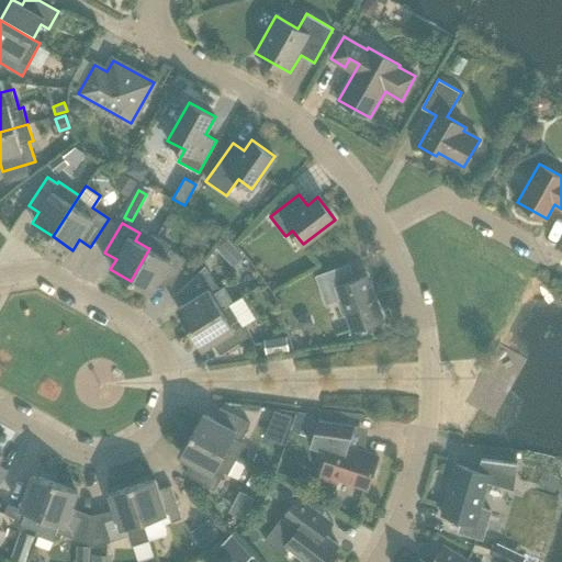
[(149,248),(131,281),(153,293),(158,283),(170,289),(187,259),(170,250),(171,247),(154,237),(148,248),(149,248)]
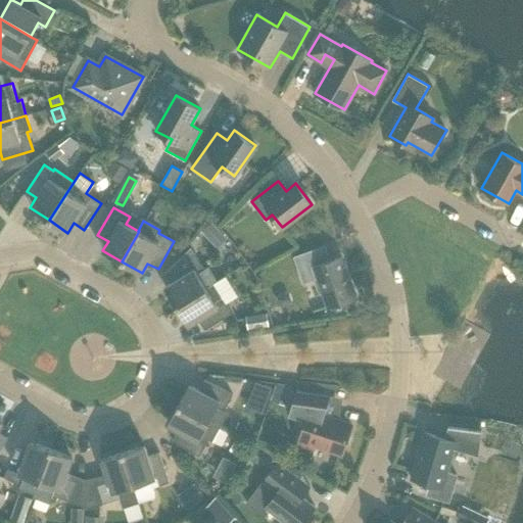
[(329,307),(355,298),(341,256),(330,260),(325,246),(294,257),(303,282),(319,277),(329,307)]
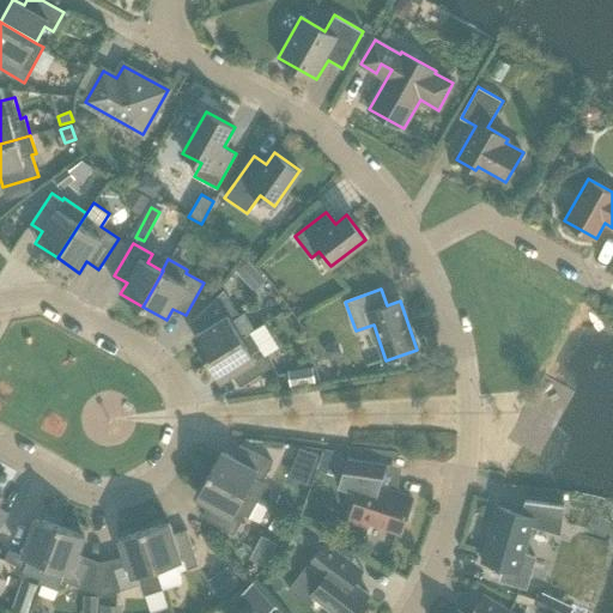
[(193,337),(207,359),(242,338),(232,322),(241,317),(224,291),(192,322),(199,333),(193,337)]
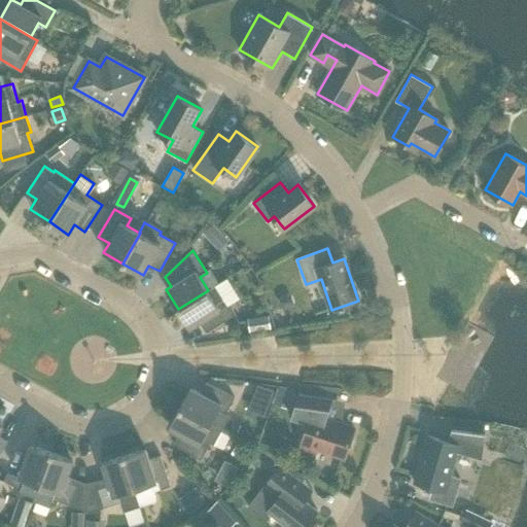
[(215,286),(208,290),(178,309),(190,328),(200,322),(206,332),(234,316),(215,286)]
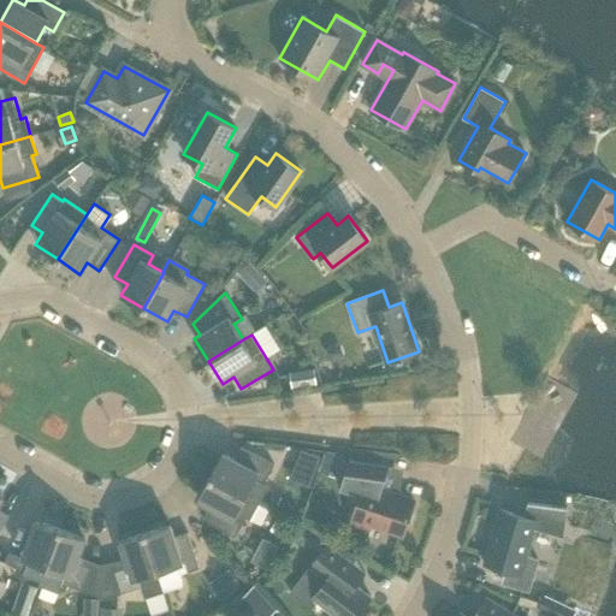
[(265,483),(274,465),(242,448),(235,460),(223,452),(211,477),(259,503),(268,485),(265,483)]
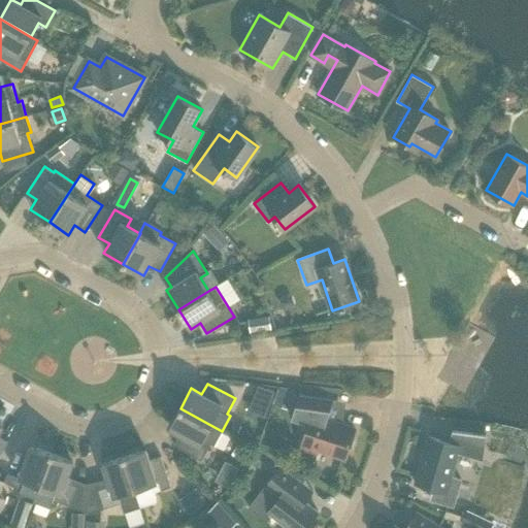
[(345,458),(355,429),(323,418),(329,399),(300,395),(295,409),(311,415),(301,449),(317,454),(319,450),(345,458)]
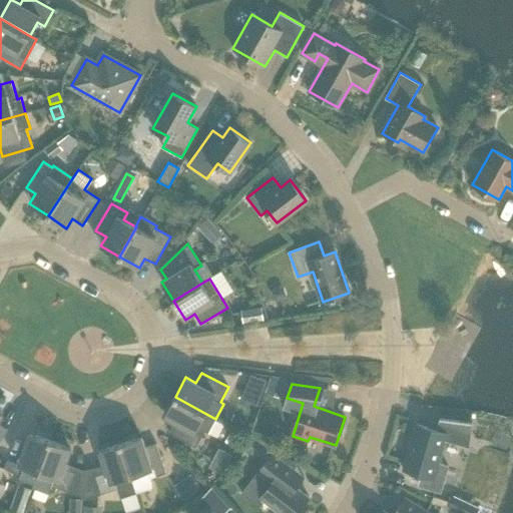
[(215,419),(175,397),(164,417),(174,422),(168,432),(196,447),(205,430),(208,432),(215,419)]
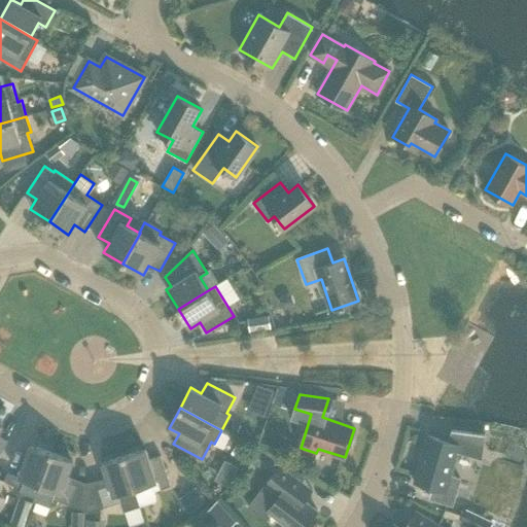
[(433,488),(429,499),(453,505),(460,479),(451,476),(458,453),(482,460),(485,433),(451,429),(448,442),(427,435),(414,482),(433,488)]
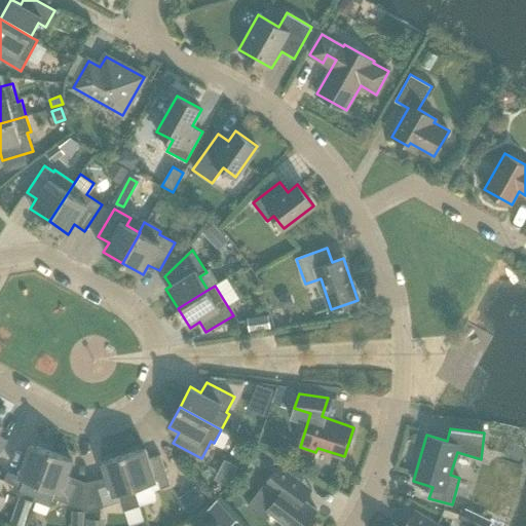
[(20,490),(35,496),(52,452),(31,444),(19,476),(7,472),(4,480),(21,486),(20,490)]
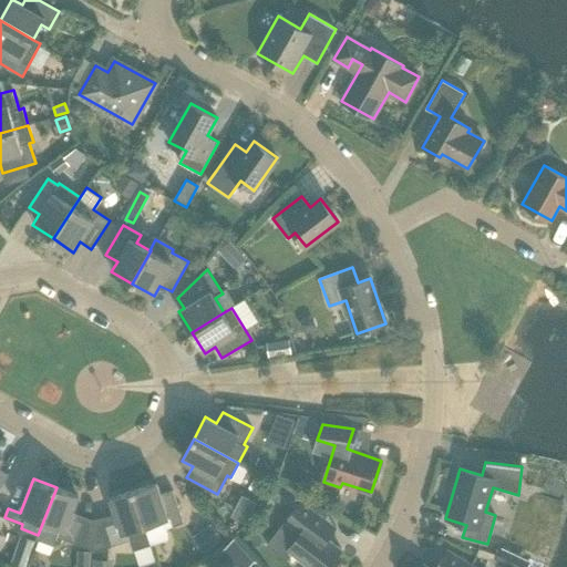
[(156,483),(133,491),(151,544),(168,538),(165,528),(184,523),(173,491),(161,494),(156,483)]
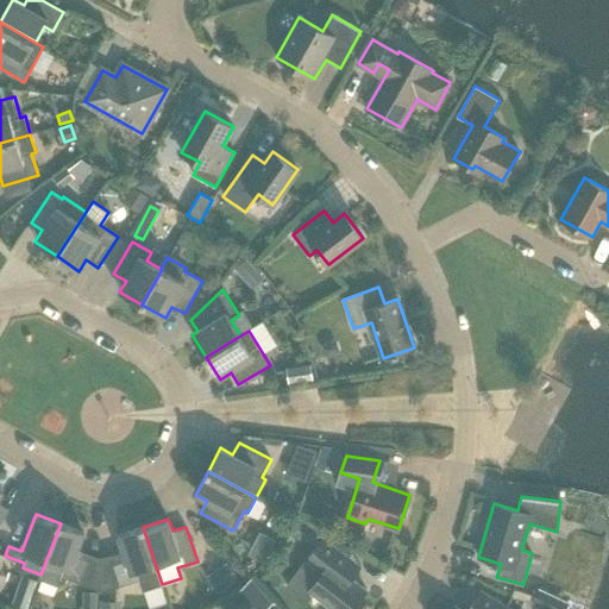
[(290,532),(301,540),(309,531),(299,522),(290,532)]
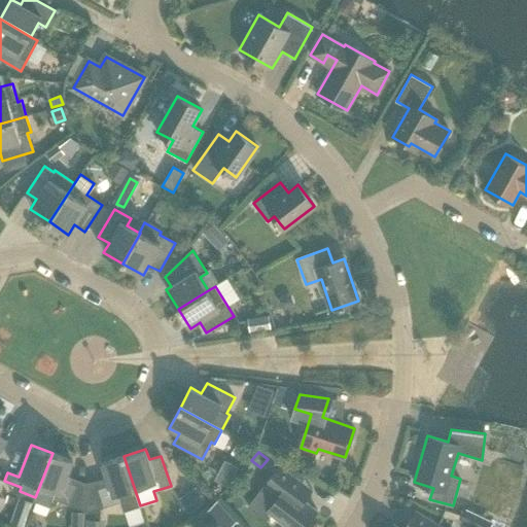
[(74,460),(53,453),(35,497),(33,501),(49,507),(53,499),(70,505),(74,493),(63,489),(74,460)]
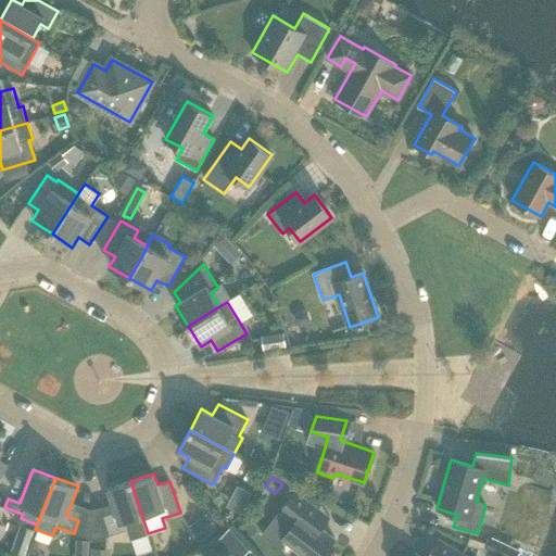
[(131,539),(148,533),(130,481),(108,489),(115,512),(103,516),(110,535),(128,530),(131,539)]
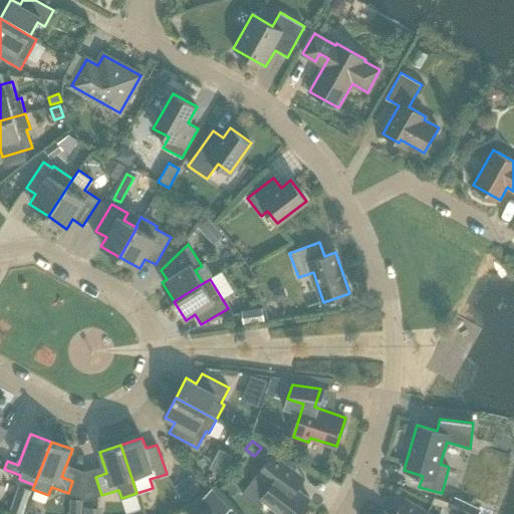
[(262,500),(280,513),(297,513),(310,499),(297,489),(304,479),(295,472),(273,455),(260,472),(242,495),(257,507),(262,500)]
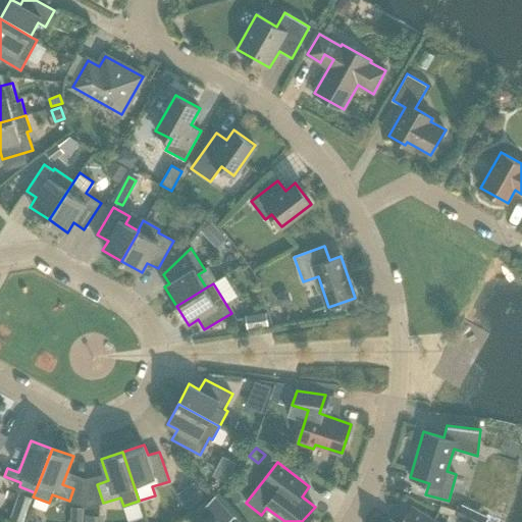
[(198,484),(179,497),(189,509),(206,497),(198,484)]
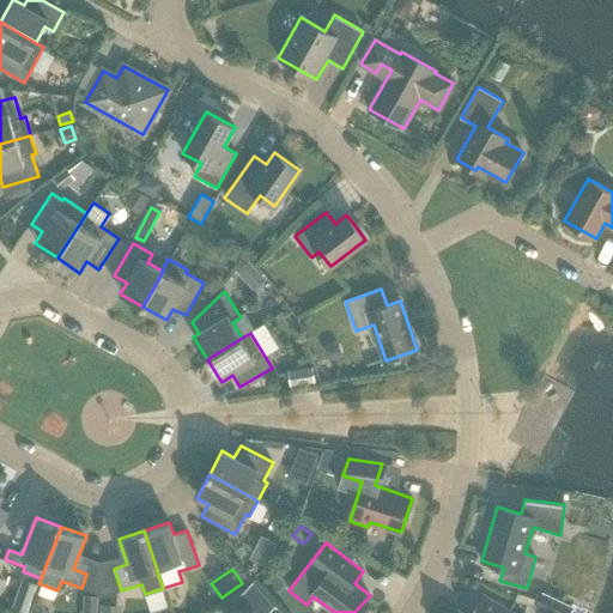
[(261,593),(254,584),(237,600),(246,608),(261,593)]
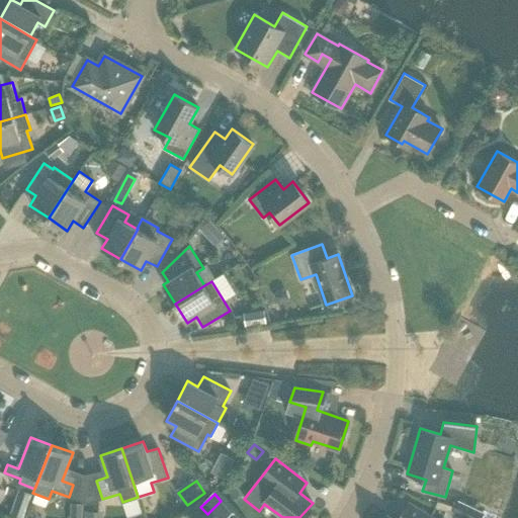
[(481,517),(484,512),(458,500),(451,513),(461,517),(481,517)]
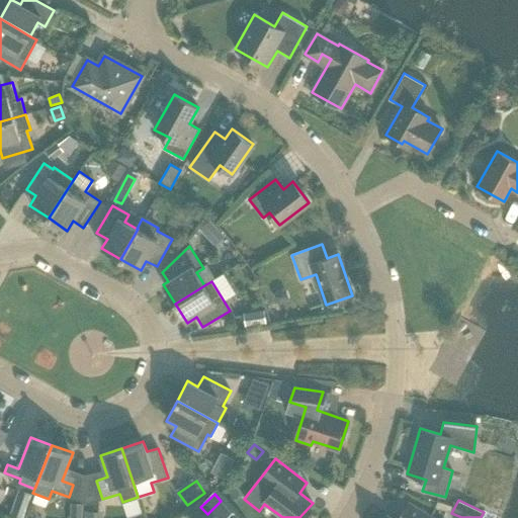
[(433,517),(409,503),(399,517),(391,517),(387,515),(385,517),(433,517)]
